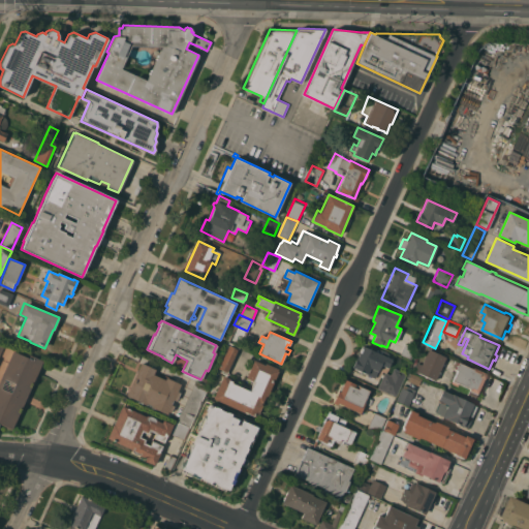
[(249,347),(241,344),(246,334),(253,337),(249,347)]
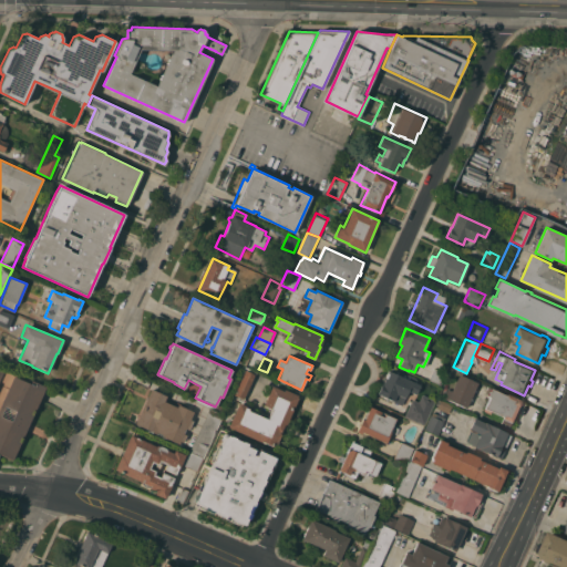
[(256,372),(244,401),(232,395),(245,368),(256,372)]
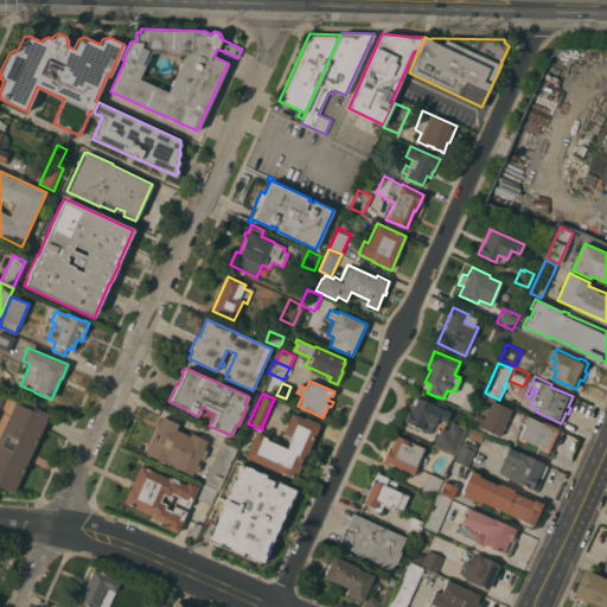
[(478,400),(473,411),(460,407),(465,394),(478,400)]
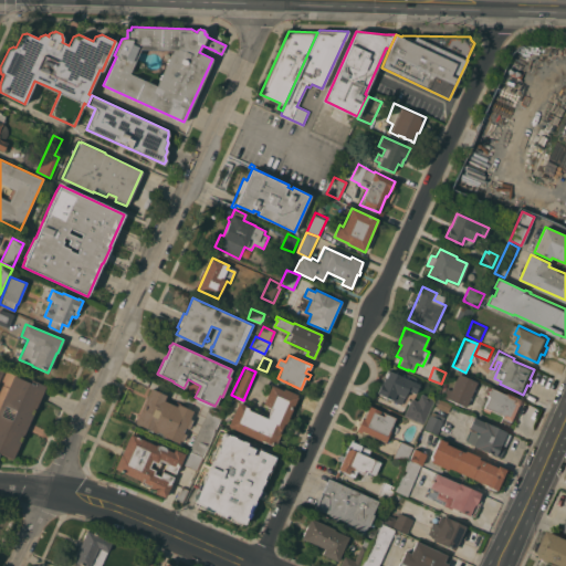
[(0,377),(0,405),(13,375),(30,383),(31,379),(45,386),(13,459),(0,453),(0,368),(3,370),(0,377)]
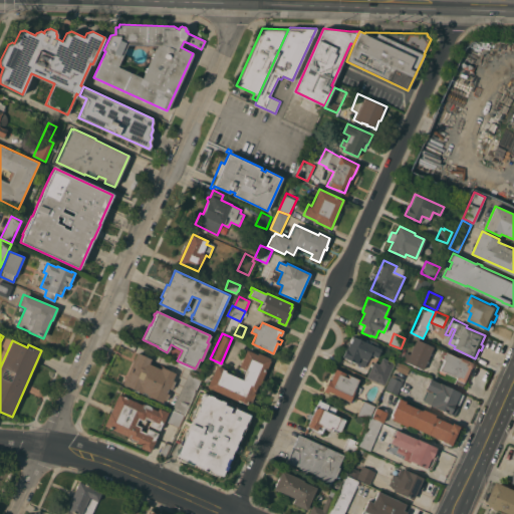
[(342,356),(346,348),(352,336),(360,340),(362,336),(373,341),(373,340),(376,341),(375,342),(379,343),(377,347),(381,348),(377,357),(370,354),(364,367),(342,356)]
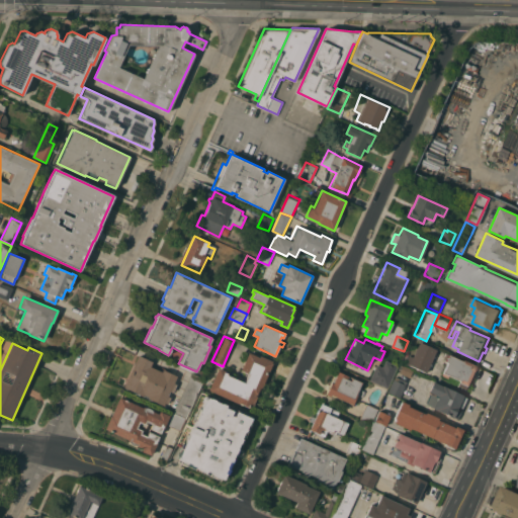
[(419,342),(436,349),(426,372),(409,364),(419,342)]
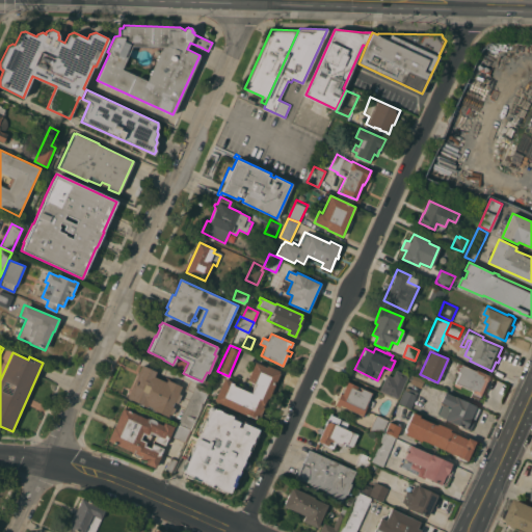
[(266,367),(267,365),(280,371),(278,372),(280,373),(269,398),(267,398),(264,405),(263,405),(262,406),(264,407),(259,420),(245,414),(245,415),(214,400),(224,378),(230,380),(230,381),(234,383),(233,384),(251,393),(256,383),(247,380),(256,362),(266,367)]
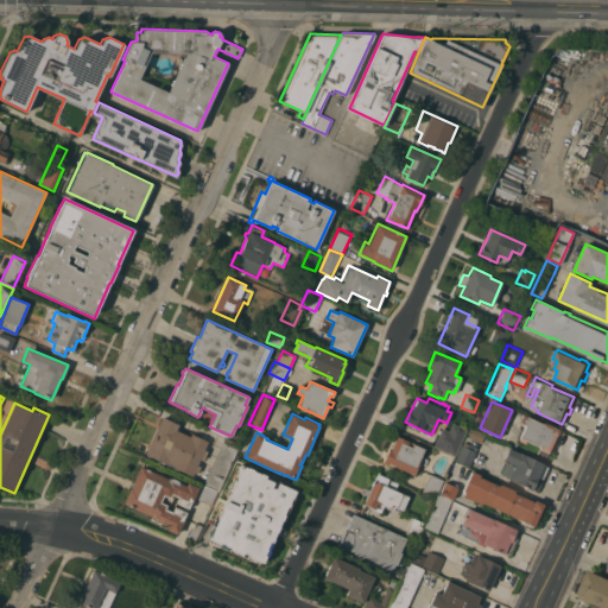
[(543,424),(544,422),(559,429),(556,435),(546,457),(524,447),(525,443),(519,441),(525,425),(523,424),(524,423),(520,422),(524,415),(543,424)]
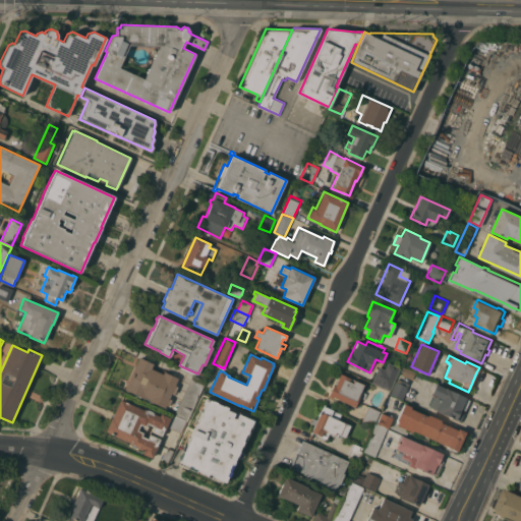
[(138,357),(153,363),(153,364),(159,366),(158,367),(167,371),(168,370),(173,372),(171,375),(178,378),(174,386),(177,387),(173,395),(171,393),(168,398),(171,400),(168,406),(166,405),(164,408),(149,400),(149,399),(145,397),(143,399),(123,390),(138,357)]
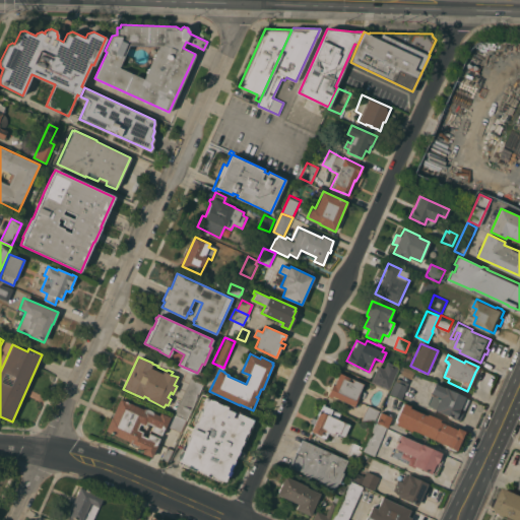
[(400,374),(404,366),(414,372),(410,379),(400,374)]
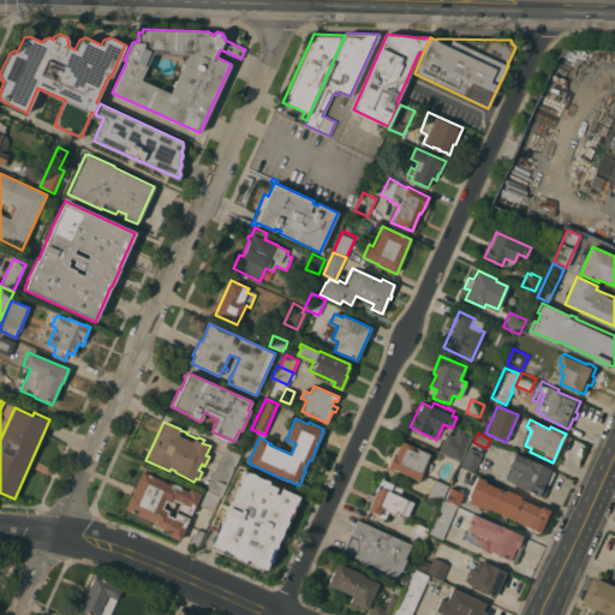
[(469,443),(460,461),(446,454),(454,436),(469,443)]
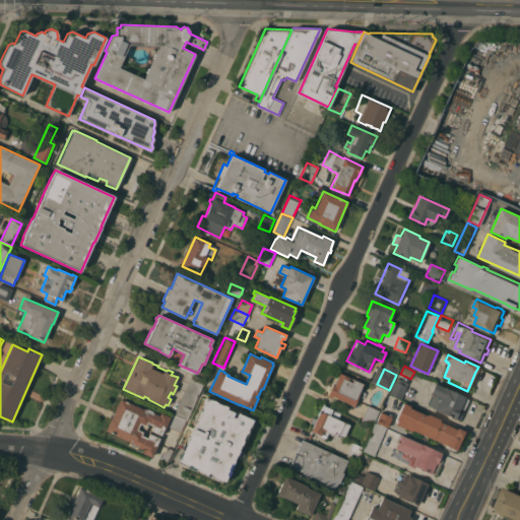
[(332,396),(331,397),(327,396),(329,392),(328,392),(330,387),(331,387),(338,372),(363,384),(361,390),(366,393),(364,398),(359,396),(353,406),(332,396)]
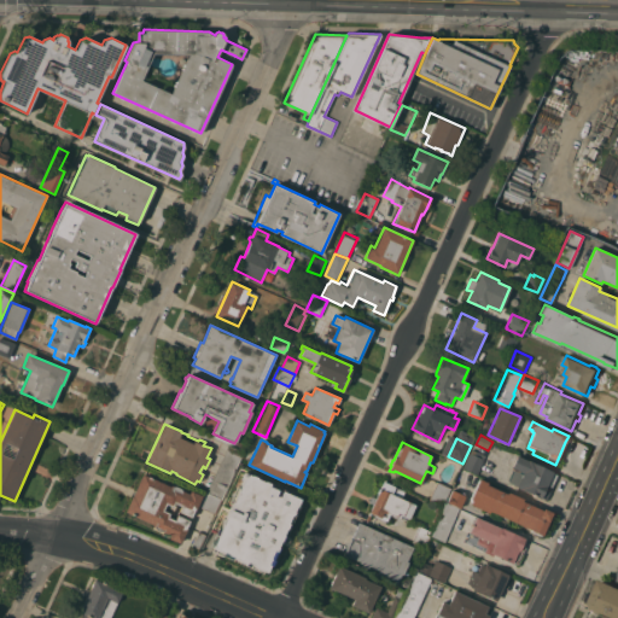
[(207,493),(227,445),(243,452),(221,500),(221,499),(207,493)]
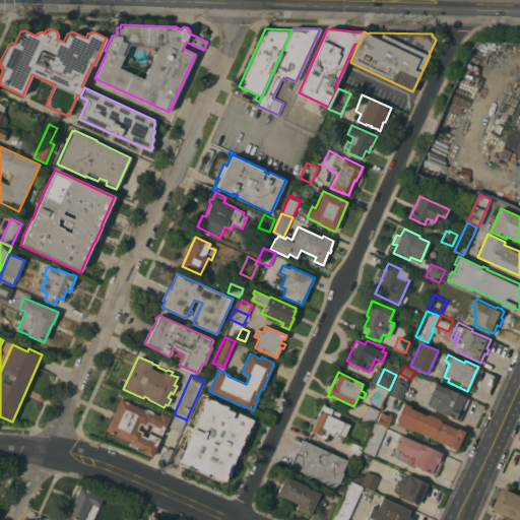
[(408,383),(407,386),(408,387),(402,399),(390,394),(395,381),(396,381),(398,378),(408,383)]
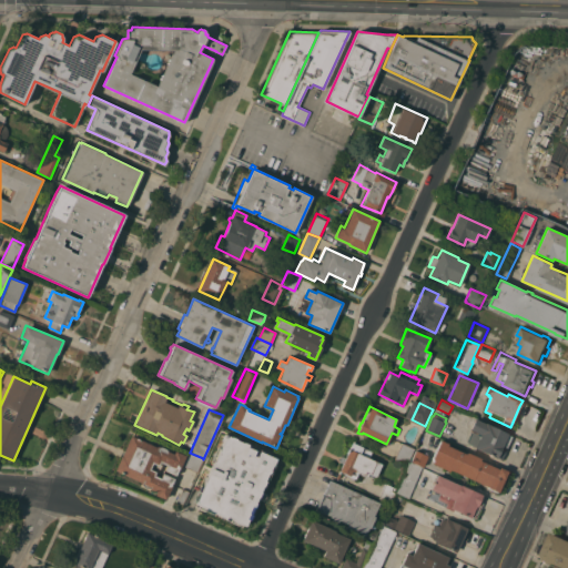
[(494,424),(493,426),(513,436),(501,459),(497,457),(497,458),(475,448),(476,447),(467,443),(468,442),(467,440),(472,430),(470,429),(475,418),(476,419),(477,417),(494,424)]
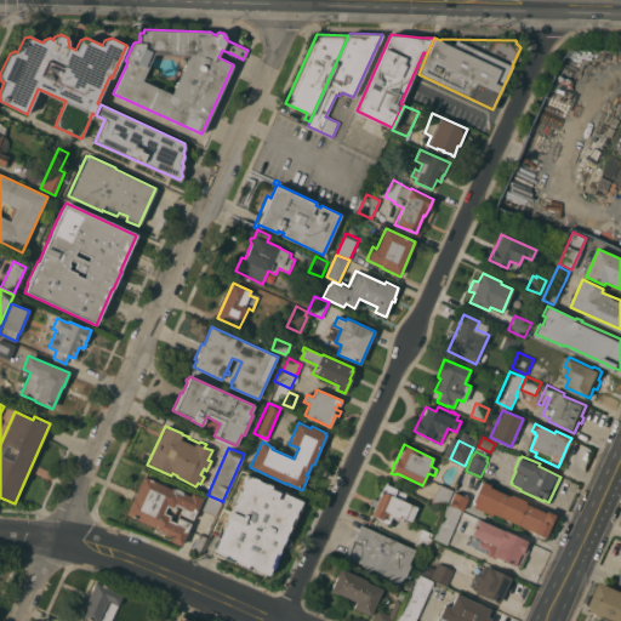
[(248,476),(252,478),(252,477),(257,479),(257,480),(266,484),(266,483),(271,485),(269,489),(278,493),(280,490),(285,493),(284,494),(302,501),(298,508),(301,508),(292,528),(290,527),(288,531),(284,537),(285,539),(283,543),(281,543),(279,550),(280,551),(279,554),(278,554),(274,563),(275,563),(273,569),(271,574),(269,573),(268,575),(265,574),(261,573),(260,574),(251,570),(251,569),(241,564),(241,563),(238,562),(237,562),(234,560),(233,563),(217,554),(212,551),(245,479),(244,478),(245,474),(248,476)]
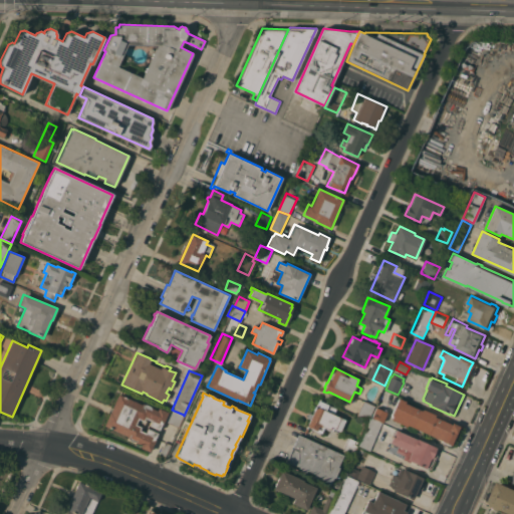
[(143,405),(146,404),(150,406),(151,408),(157,411),(159,408),(170,413),(172,410),(184,415),(178,427),(164,421),(163,425),(162,424),(159,430),(149,425),(151,421),(145,419),(144,422),(138,420),(136,424),(141,427),(140,430),(146,433),(148,429),(158,433),(155,439),(156,439),(150,452),(141,448),(142,445),(136,442),(134,442),(130,440),(127,439),(122,437),(122,435),(103,426),(109,412),(110,412),(118,394),(143,405)]
